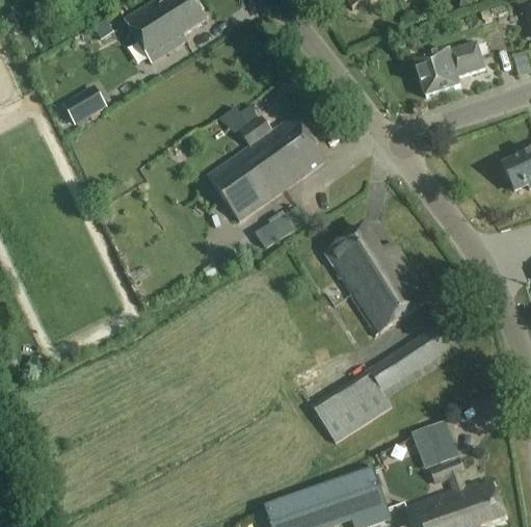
[(207,18),(194,0),(164,0),(158,4),(155,0),(151,0),(123,18),(151,60),(186,37),(183,33),(207,18)]
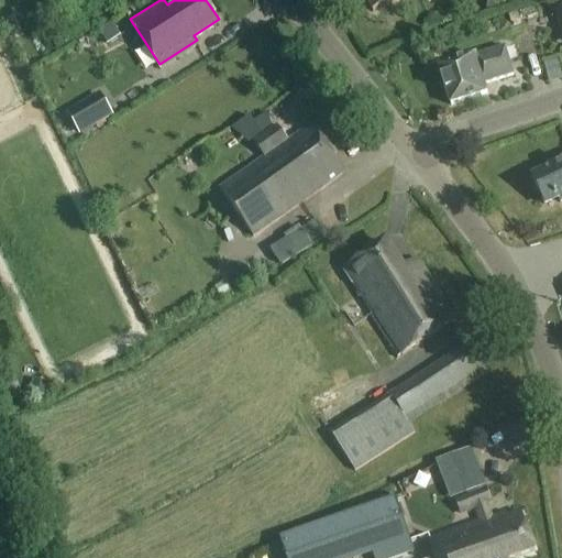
[(7,1),(0,4),(0,8),(6,18),(14,13),(7,1)]
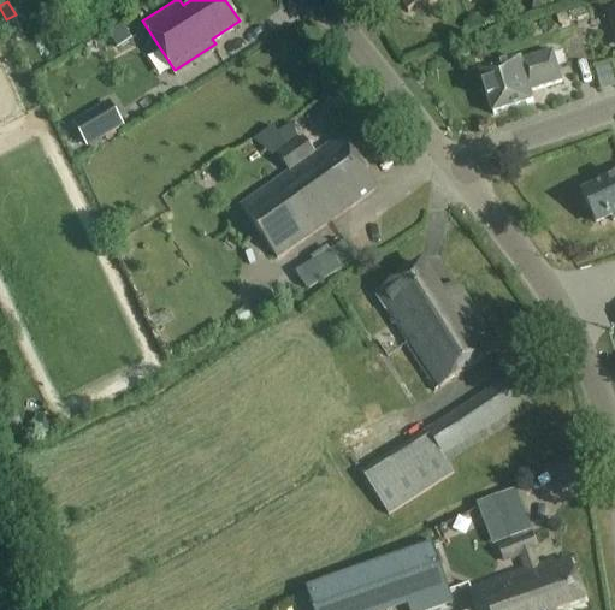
[(614,4),(604,7),(614,43),(614,4)]
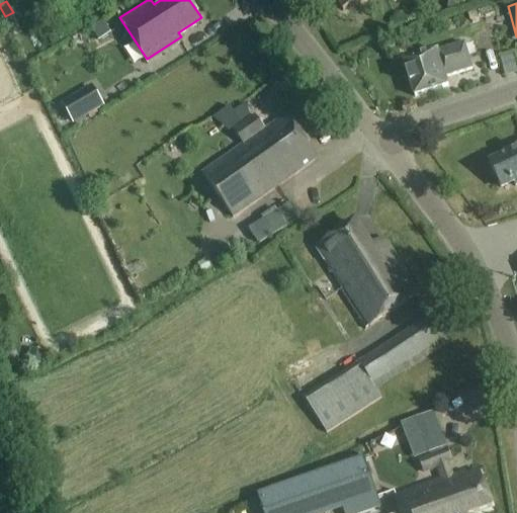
[(471,65),(463,39),(437,48),(436,47),(403,57),(414,91),(448,80),(446,73),(471,65)]
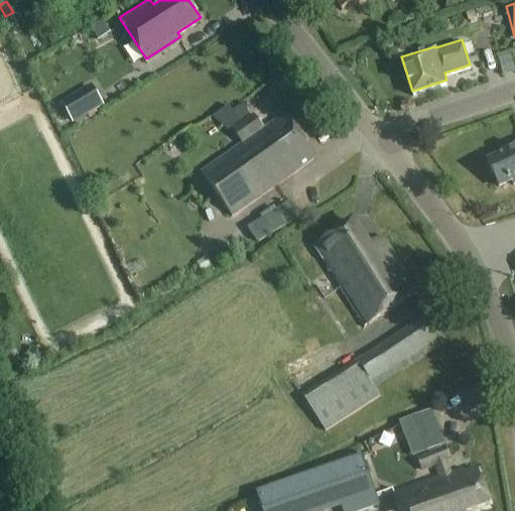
[(497,64),(501,83),(514,80),(510,60),(497,64)]
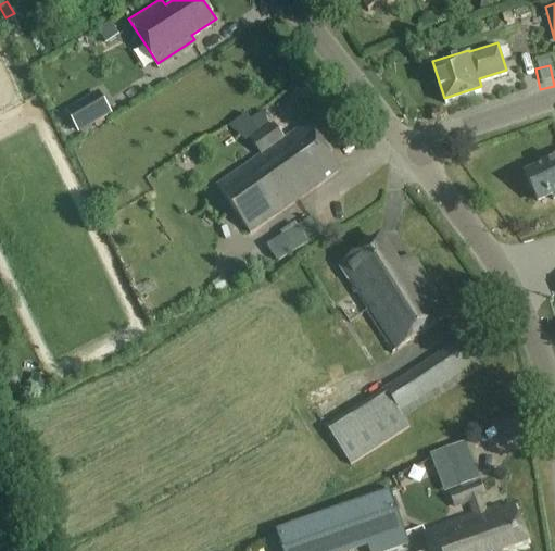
[(98,88),(65,108),(78,129),(111,111),(98,88)]
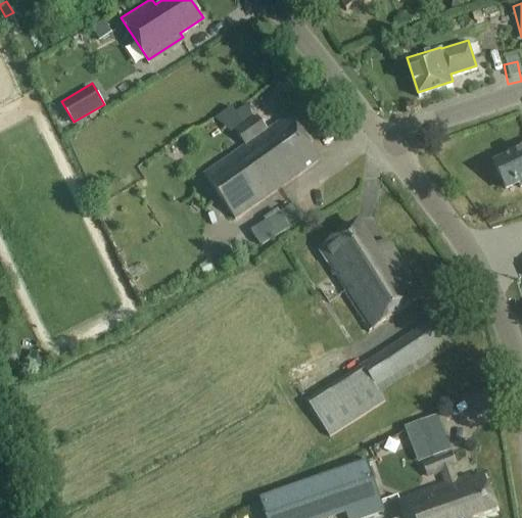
[(231,104),(225,109),(236,126),(242,121),(231,104)]
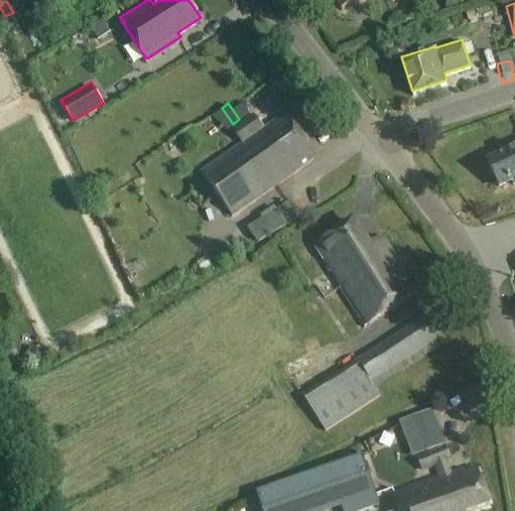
[(263,125),(253,111),(231,126),(241,140),(201,169),(231,213),(314,154),(287,115),(280,120),(277,115),(263,125)]
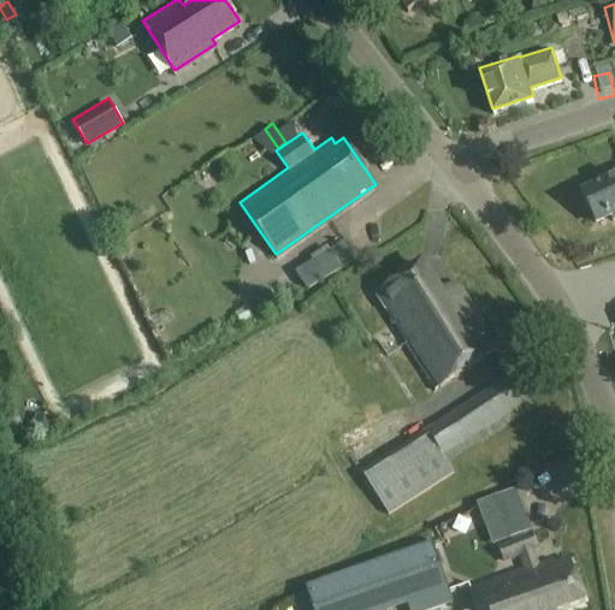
[(614,165),(598,173),(601,179),(580,188),(595,218),(610,211),(611,215),(614,214),(614,165)]
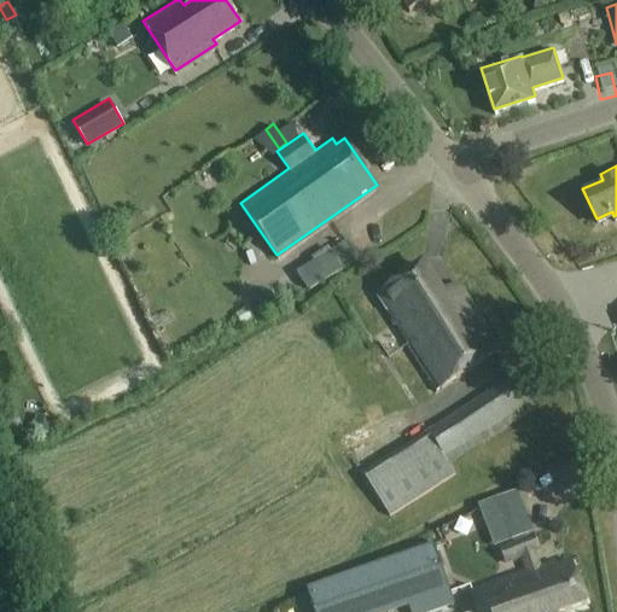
[(344,237),(292,270),(306,289),(358,257),(344,237)]
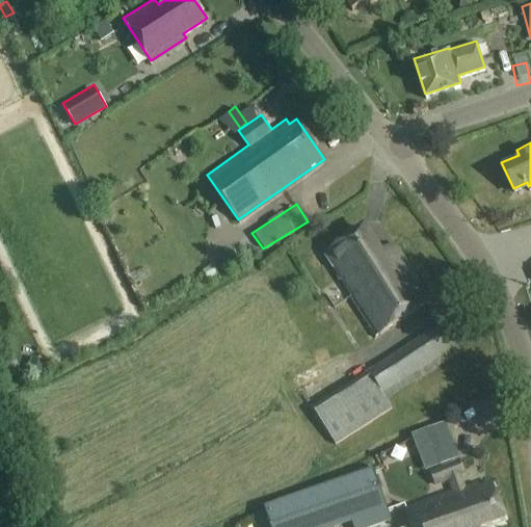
[(378,251),(362,225),(325,248),(327,252),(324,253),(332,264),(334,263),(335,265),(334,266),(344,281),(342,282),(375,333),(429,297),(393,241),(378,251)]
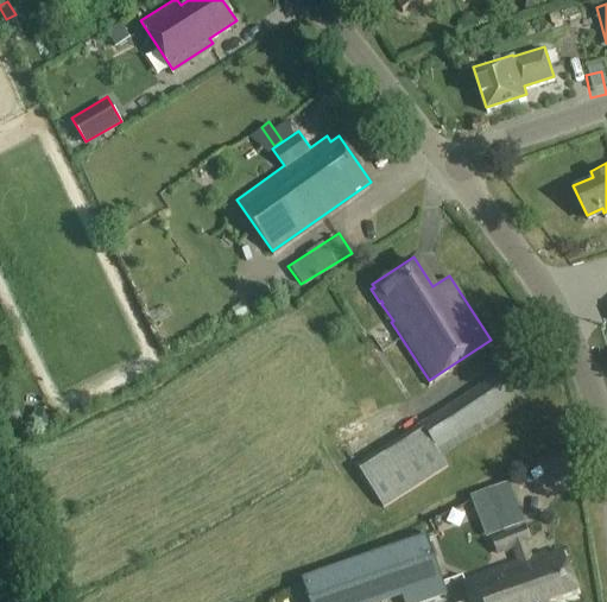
[(259,305),(272,297),(264,284),(251,292),(259,305)]
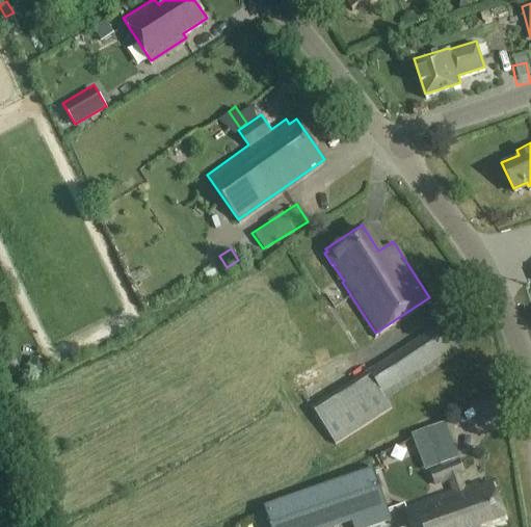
[(444,320),(312,405),(334,440),(391,403),(385,394),(460,346),(444,320)]
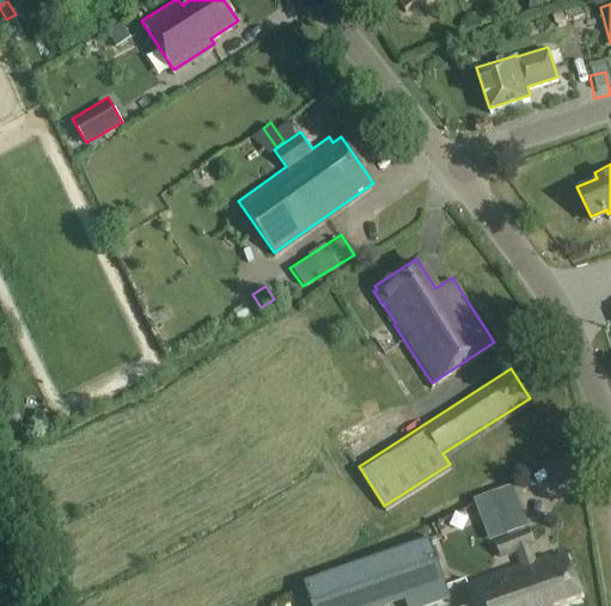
[(0,411),(4,418),(17,411),(8,396),(0,399),(0,411)]
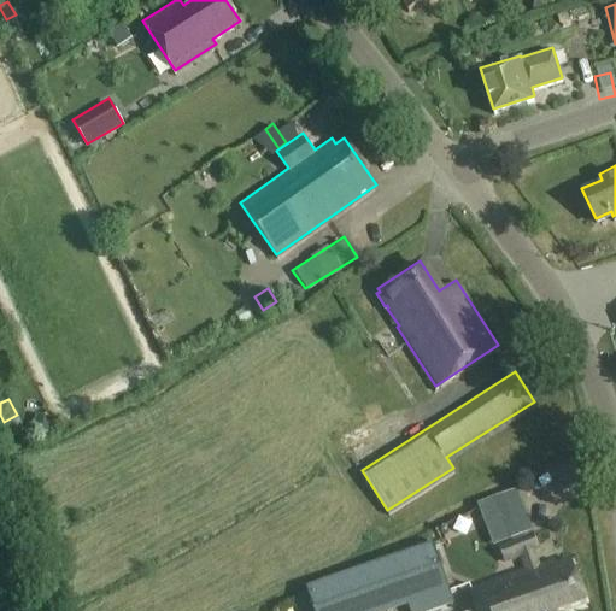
[(35,411),(31,428),(46,430),(50,415),(35,411)]
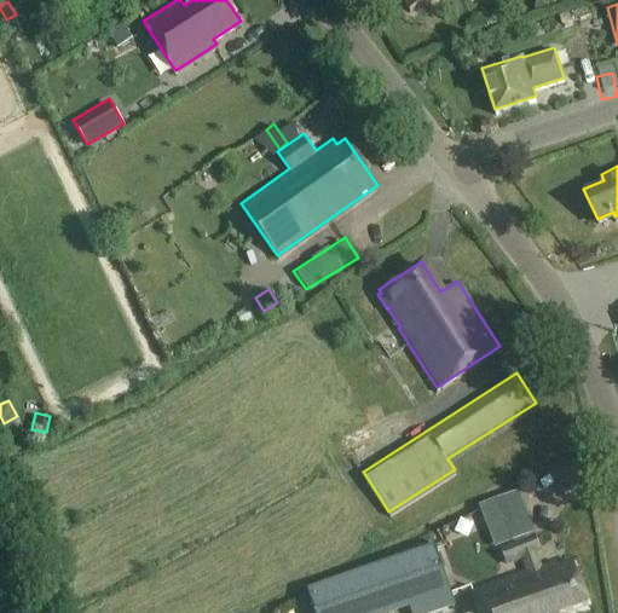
[(546,562),(541,564),(535,548),(539,545),(533,530),(518,487),(477,502),(492,543),(512,536),(513,537),(513,539),(501,544),(506,559),(523,553),(527,568),(472,589),(480,612),(558,612),(558,609),(587,599),(572,559),(548,567),(546,562)]
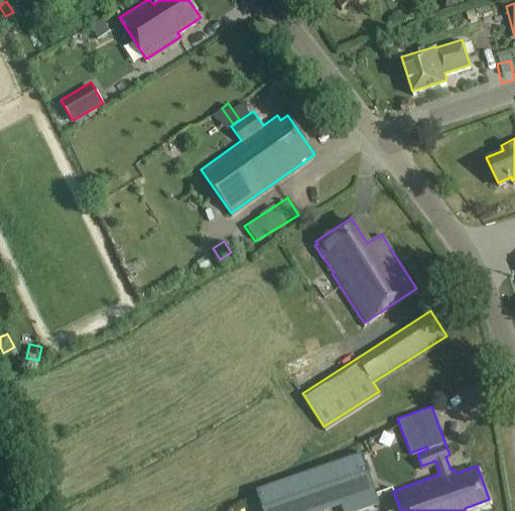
[(256,490),(263,510),(319,510),(348,502),(351,510),(352,510),(378,502),(361,454),(256,490)]
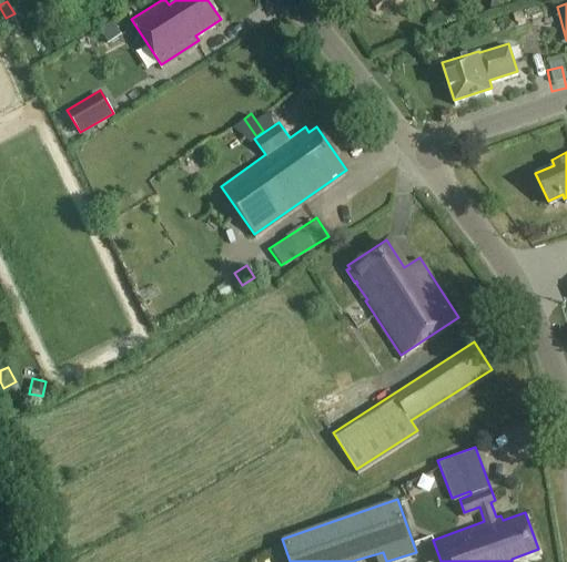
[(26,561),(26,560),(20,550),(6,558),(7,561),(26,561)]
